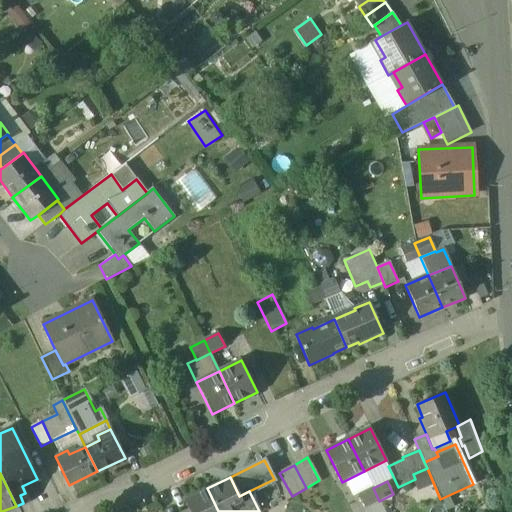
[(218,511),(207,488),(183,500),(189,511),(218,511)]
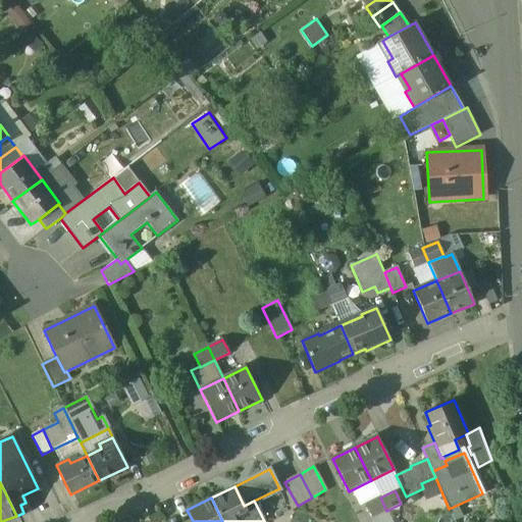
[(380,498),(365,506),(372,518),(386,511),(380,498)]
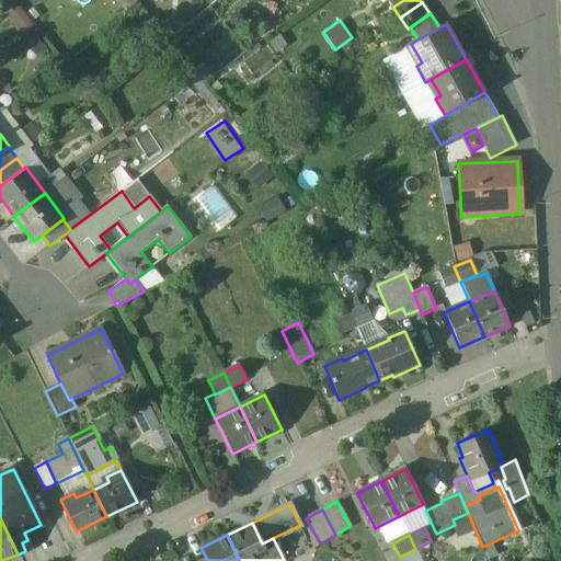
[(421,560),(415,549),(400,557),(401,560),(421,560)]
